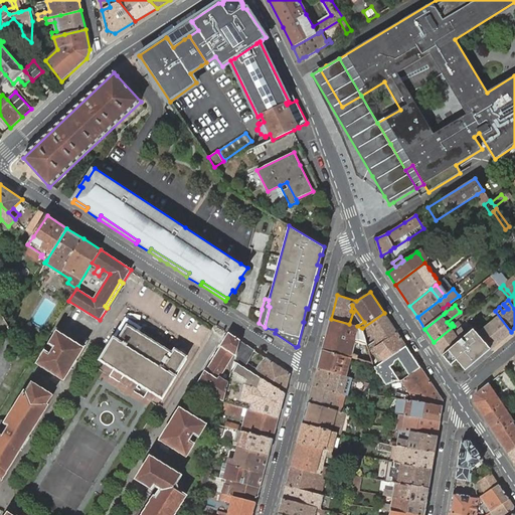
[(511,332),(495,311),(492,314),(496,319),(478,335),(491,349),(511,332)]
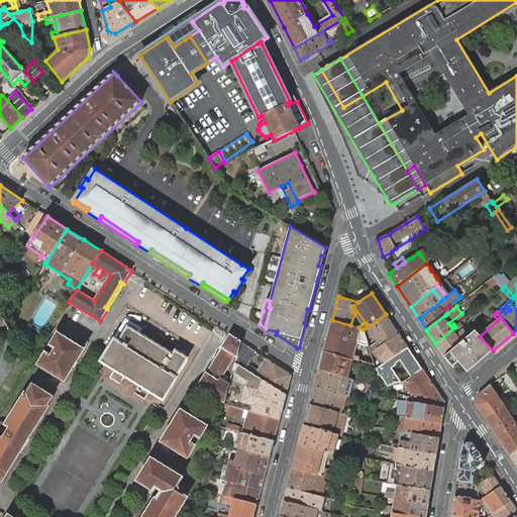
[(386,314),(364,329),(366,333),(371,330),(378,341),(370,347),(372,353),(399,334),(386,314)]
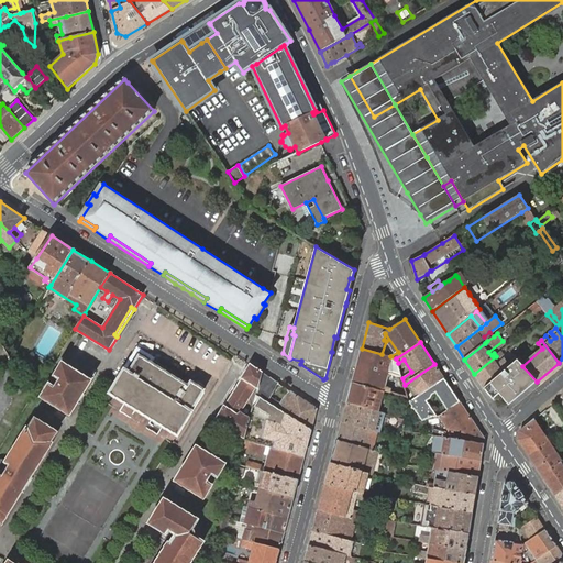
[(362,349),(353,382),(384,390),(390,393),(392,388),(386,386),(384,384),(388,371),(401,374),(398,363),(396,359),(390,356),(382,354),(362,349)]
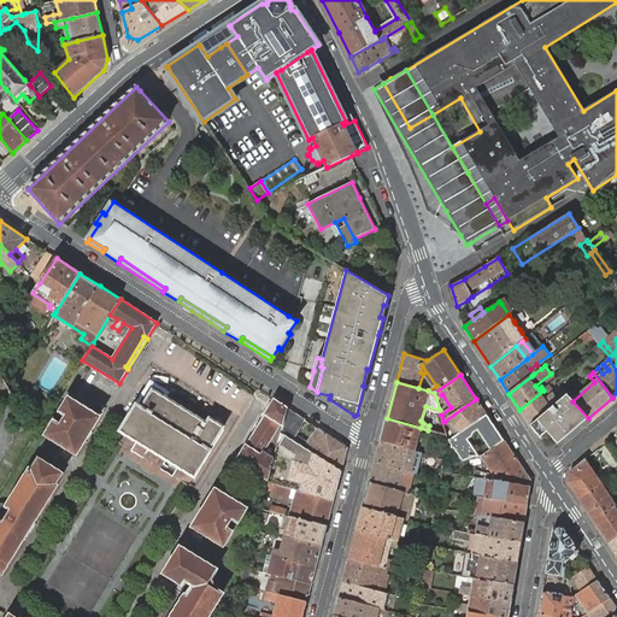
[(548,386),(544,391),(519,410),(530,425),(566,394),(563,389),(556,397),(548,386)]
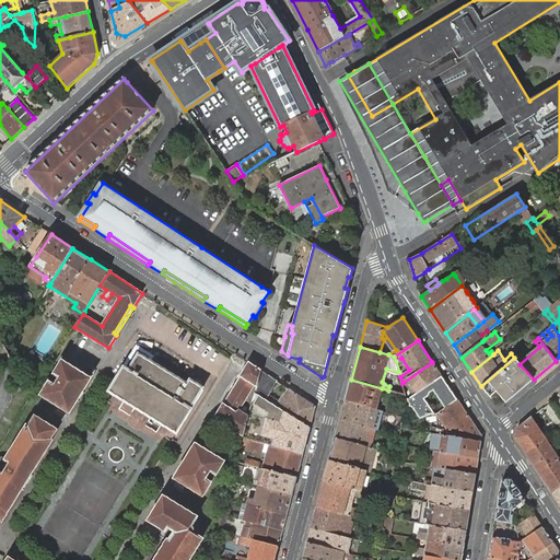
[(108,391),(177,433),(179,429),(193,409),(190,408),(203,387),(190,380),(187,384),(139,353),(128,370),(124,366),(112,387),(108,391)]
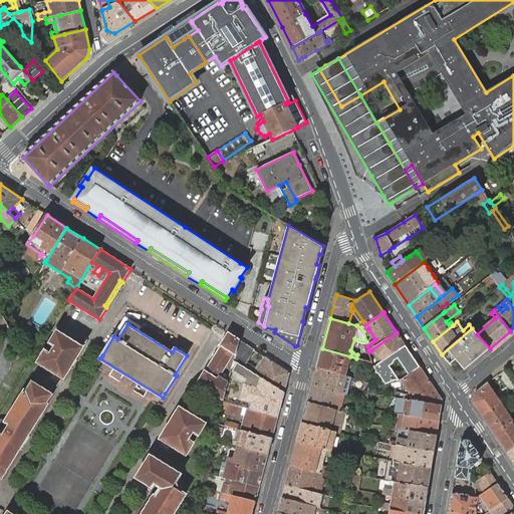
[(477,334),(472,328),(442,354),(450,364),(456,359),(465,369),(490,348),(477,334)]
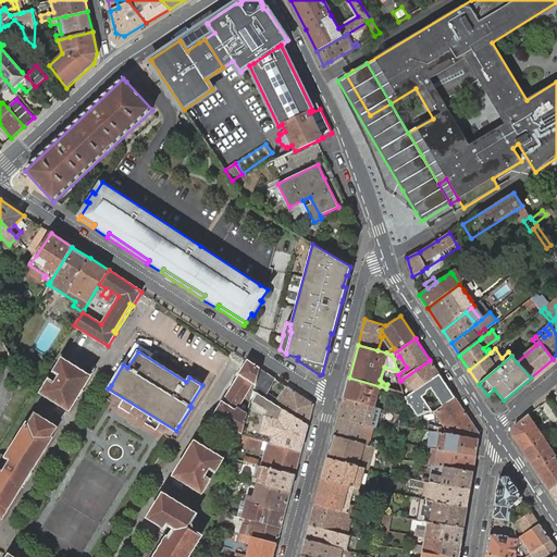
[(29,369),(33,371),(39,361),(36,359),(29,369)]
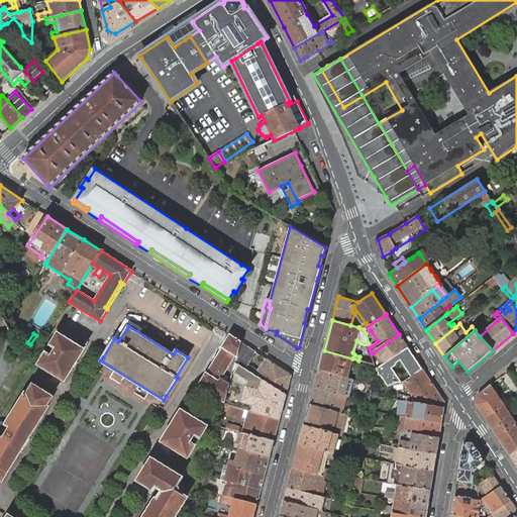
[(38,365),(65,381),(84,349),(58,333),(50,345),(56,348),(50,356),(45,352),(38,365)]
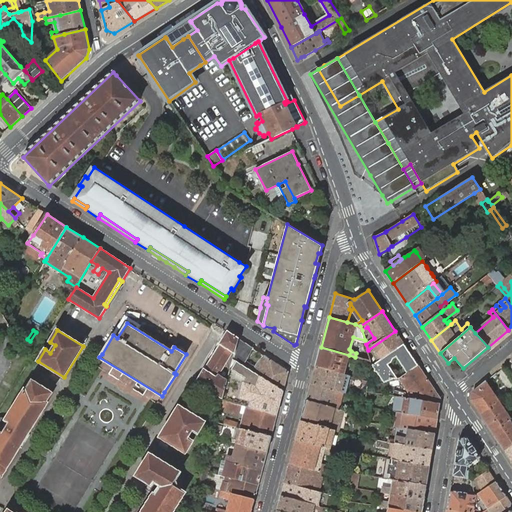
[(368,350),(369,353),(372,351),(375,349),(382,359),(404,344),(395,331),(368,350)]
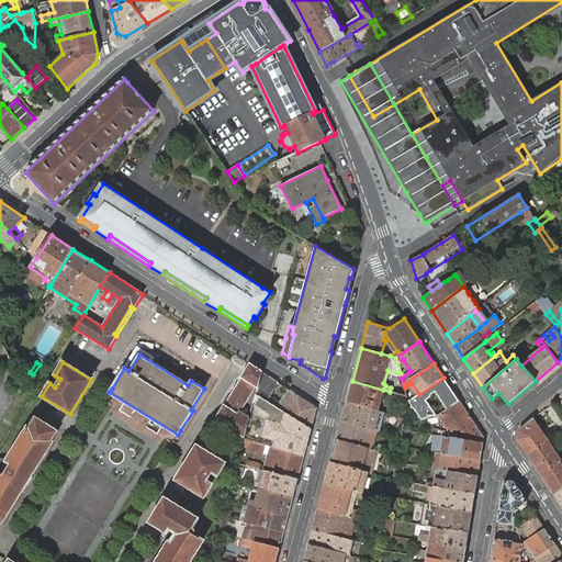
[(40,364),(33,374),(40,379),(46,369),(40,364)]
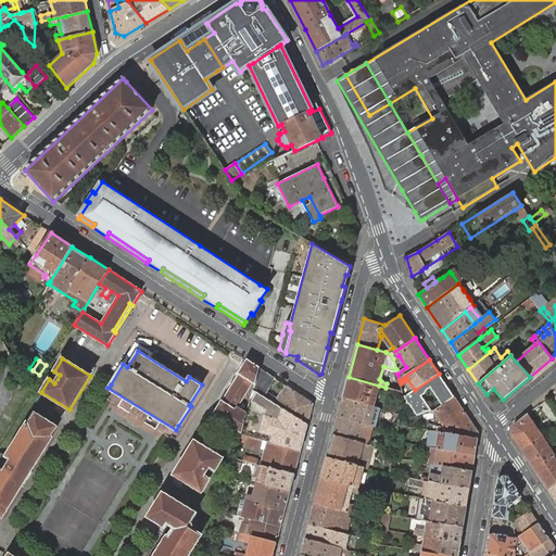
[(260,368),(247,361),(239,374),(239,375),(242,376),(226,404),(223,401),(222,401),(213,415),(242,432),(248,415),(237,408),(253,382),(255,384),(260,368)]
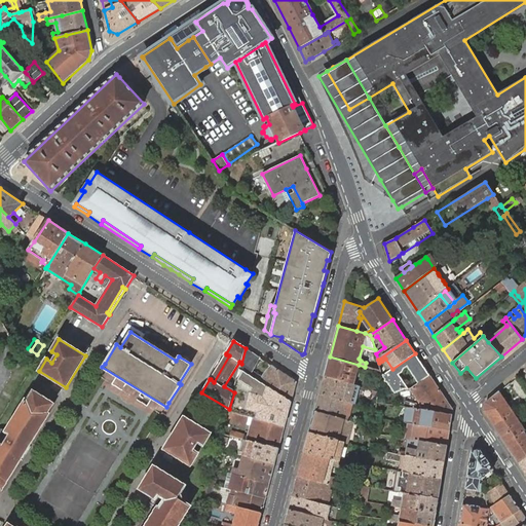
[(260,359),(246,348),(241,364),(240,369),(292,402),(297,382),(272,366),(262,380),(260,379),(262,376),(254,371),(260,359)]
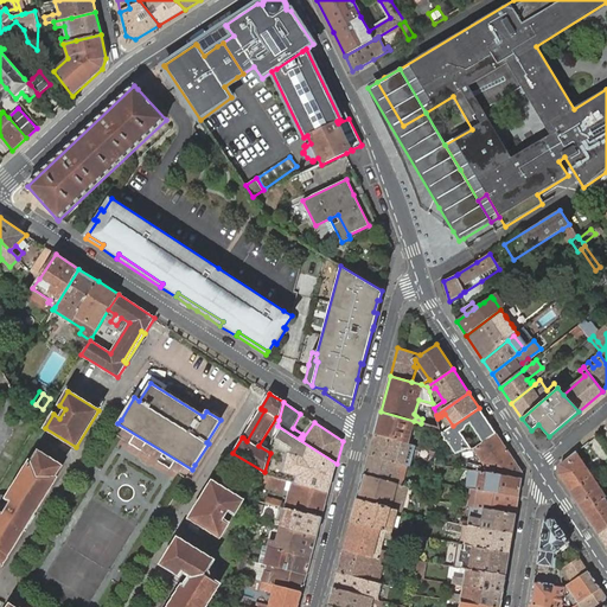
[(442,433),(457,453),(468,449),(474,448),(462,434),(466,432),(467,426),(470,425),(483,443),(497,434),(479,408),(453,426),(449,428),(442,433)]
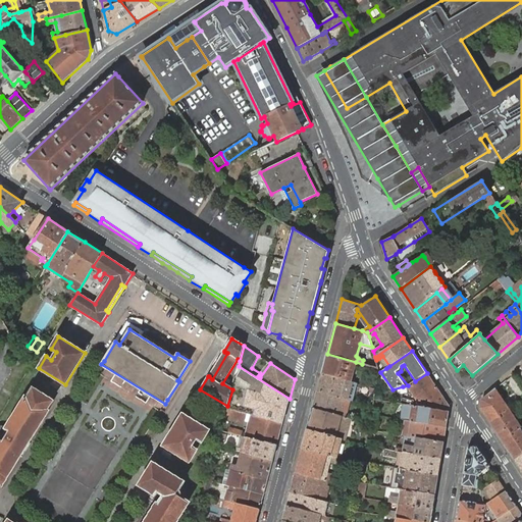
[(227,353),(224,352),(209,376),(212,379),(227,353)]
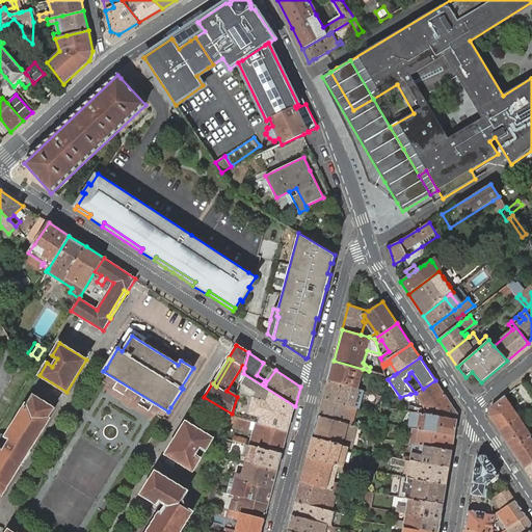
[(334,361),(328,380),(357,389),(363,369),(334,361)]
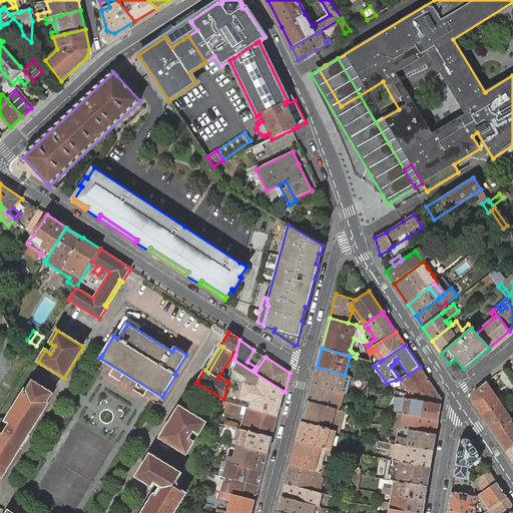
[(376,350),(373,352),(380,362),(383,360),(376,350)]
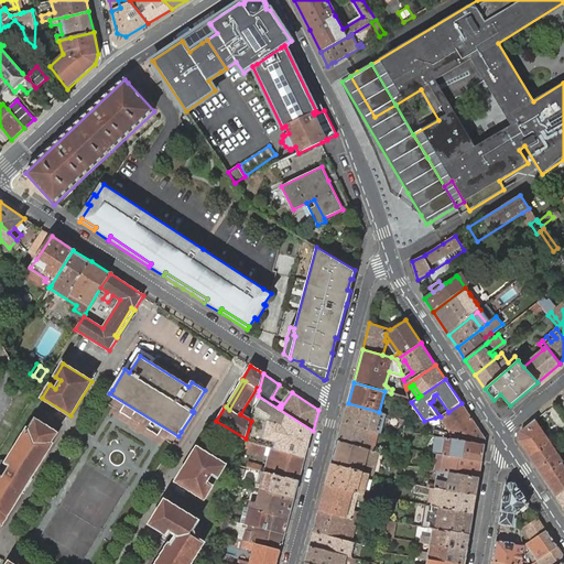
[(313,431),(258,396),(251,421),(246,438),(246,440),(305,457),(313,431)]
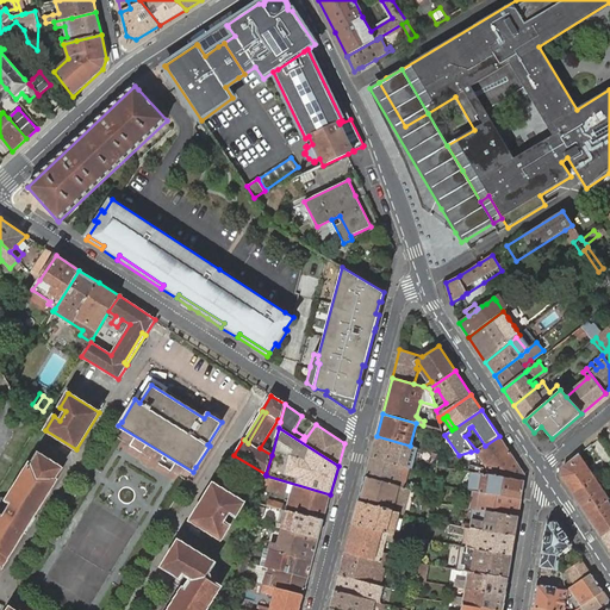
[(377,436),(371,456),(404,466),(412,468),(417,448),(410,446),(377,436)]
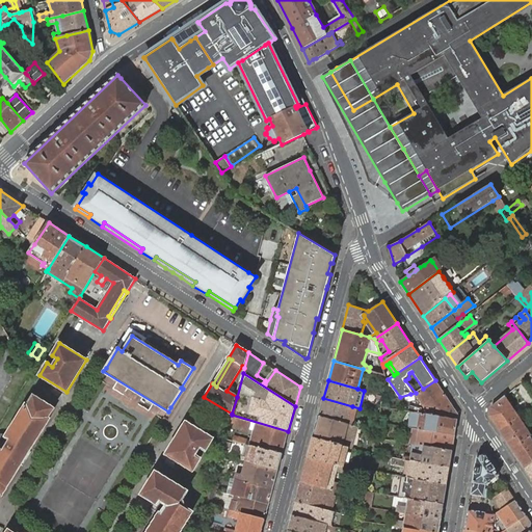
[(416,393),(410,394),(410,398),(418,397),(426,409),(416,410),(417,408),(410,407),(409,411),(411,411),(457,420),(458,415),(435,380),(423,389),(416,393)]
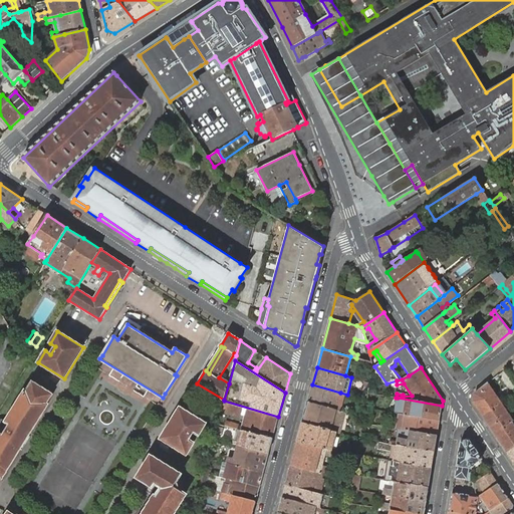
[(61,379),(52,374),(49,379),(57,384),(61,379)]
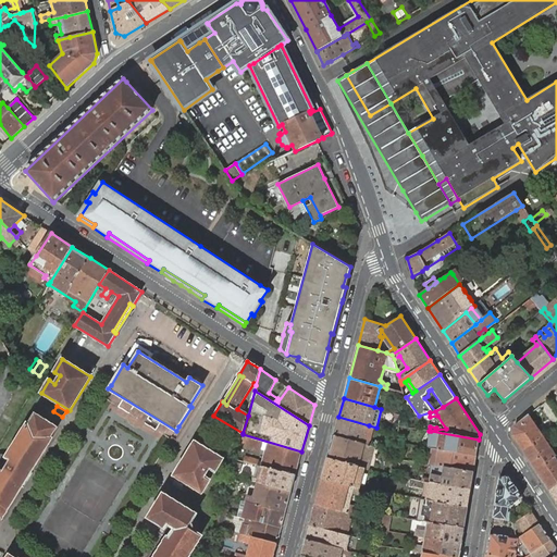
[(0,518),(2,519),(52,438),(50,437),(57,428),(35,415),(28,424),(27,423),(7,456),(4,455),(0,454),(0,518)]
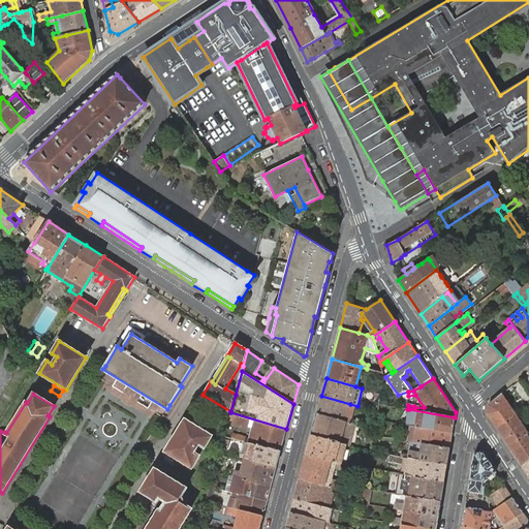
[(497,428),(516,415),(502,394),(488,405),(487,413),(497,428)]
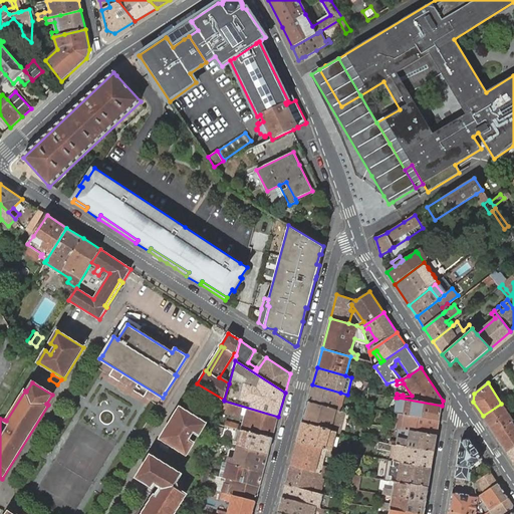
[(312,384),(308,402),(335,410),(340,393),(312,384)]
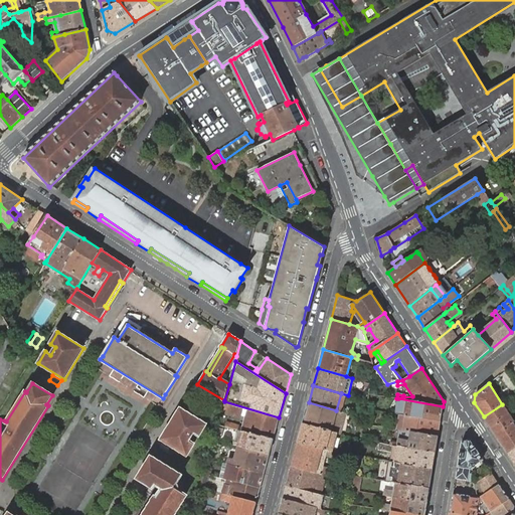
[(400,414),(441,420),(443,406),(398,398),(396,413),(400,414)]
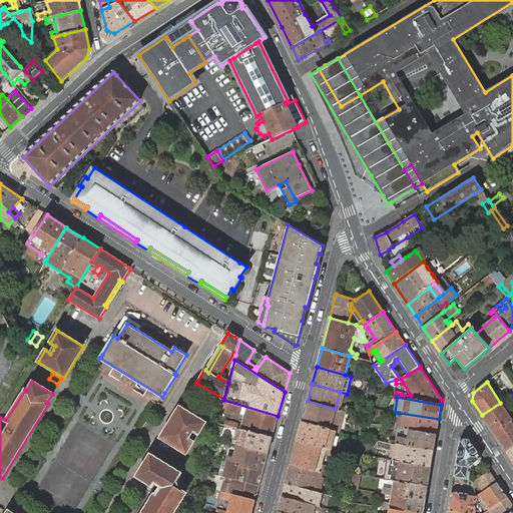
[(278,416),(223,400),(220,409),(244,415),(241,425),(225,421),(224,425),(237,428),(272,437),(278,416)]
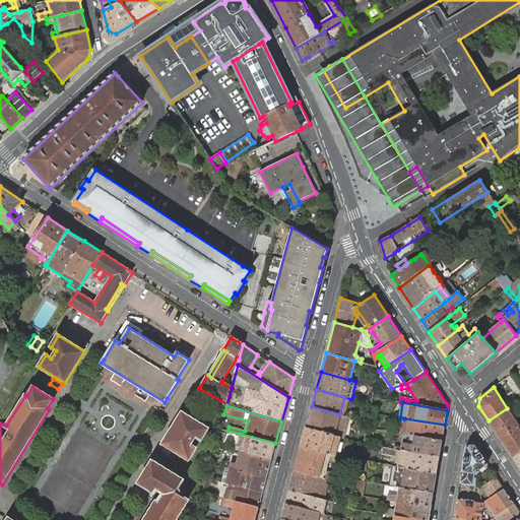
[(312,406),(306,428),(340,437),(341,437),(344,438),(349,417),(346,416),(339,414),(312,406)]
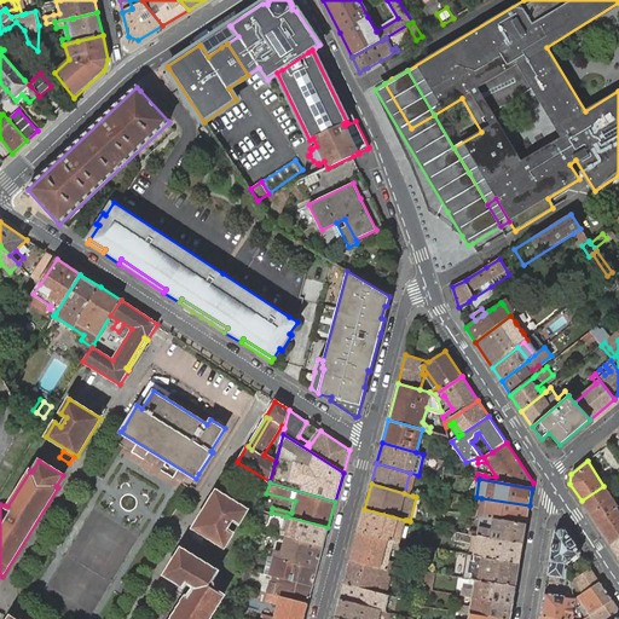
[(615,508),(618,508),(617,505),(608,493),(603,486),(582,501),(596,522),(615,508)]
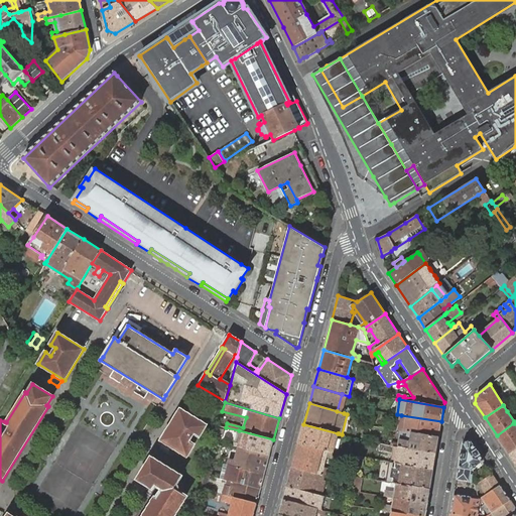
[(161,440),(187,457),(195,444),(189,441),(195,433),(200,437),(207,425),(180,409),(161,440)]
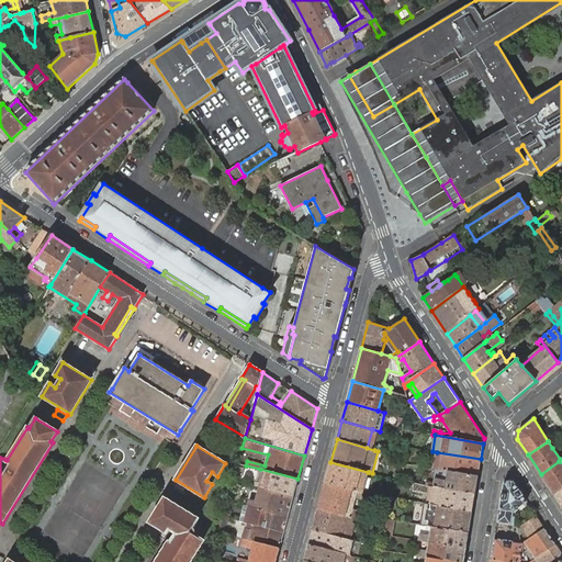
[(398,457),(397,463),(404,463),(406,447),(401,446),(398,457)]
